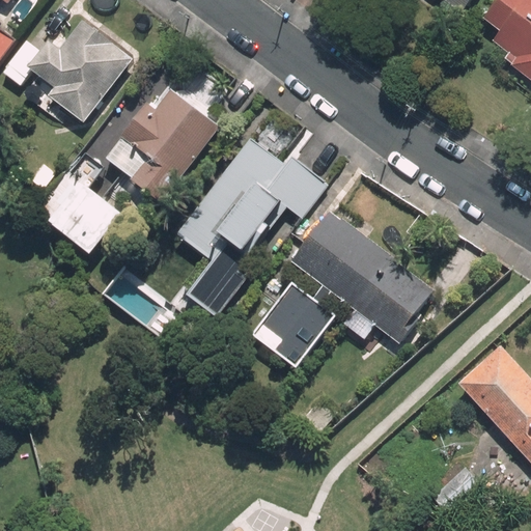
[(444,0),(463,14),(473,0),(444,0)]
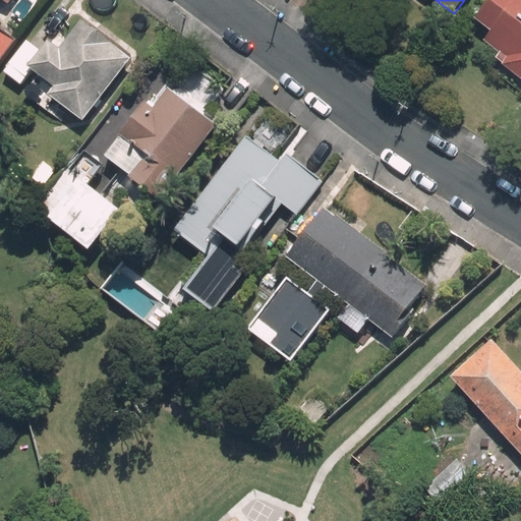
[(490,33),(484,42),(507,59),(502,65),(520,79),(520,0),(490,0),(475,21),(490,33)]
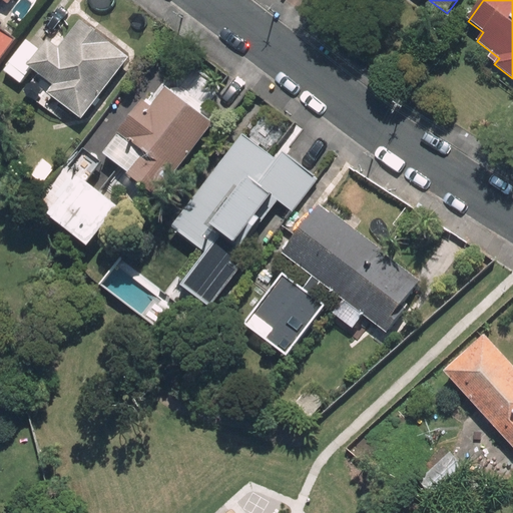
[(81,120),(129,58),(80,21),(58,49),(46,41),(39,50),(27,40),(3,71),(21,84),(32,69),(53,85),(46,93),(81,120)]
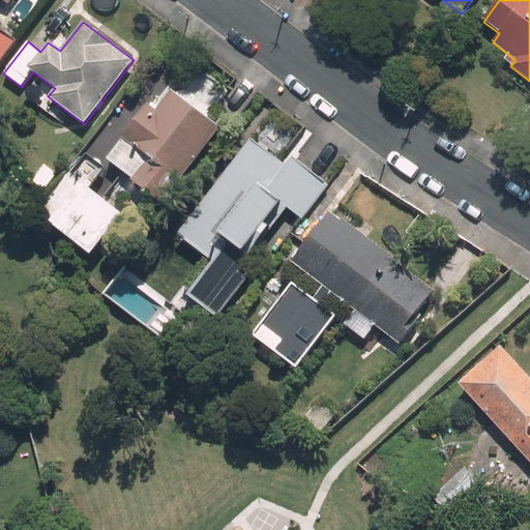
[(0,27),(0,61),(17,40),(0,27)]
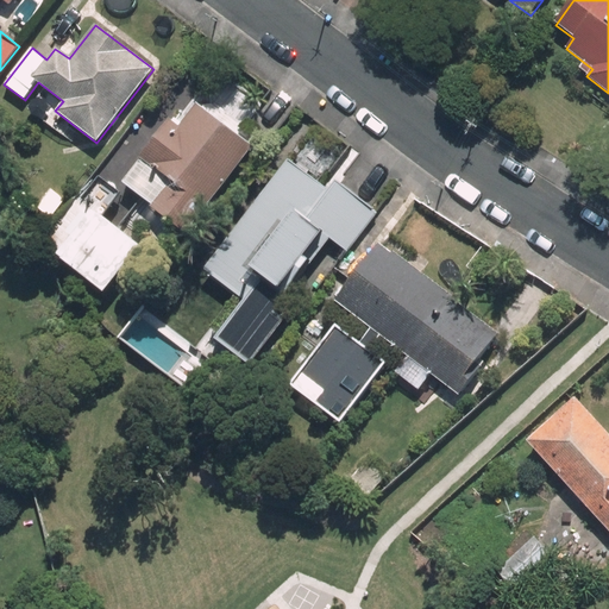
[(182,234),(251,148),(195,105),(179,127),(167,119),(137,158),(168,182),(146,208),(182,234)]
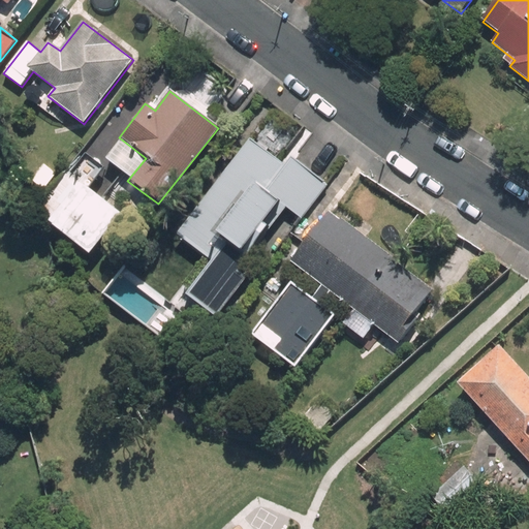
[(286,238),(328,184),(292,156),(279,173),(275,169),(279,164),(250,143),(192,217),(223,241),(211,256),(215,260),(185,298),(216,322),(249,278),(241,272),(275,228),(286,238)]
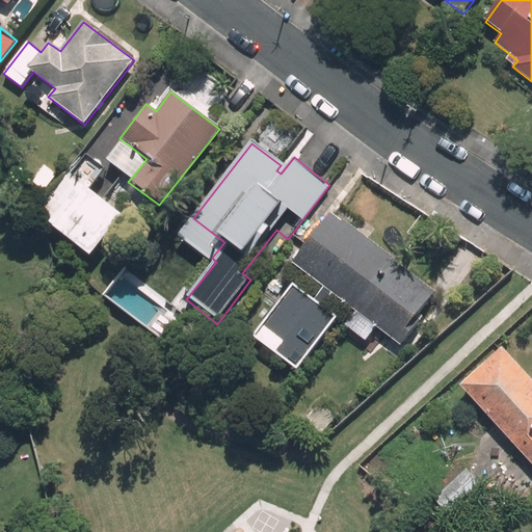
[(89,258),(123,217),(89,191),(106,170),(88,156),(71,179),(65,174),(35,211),(49,222),(47,223),(89,258)]
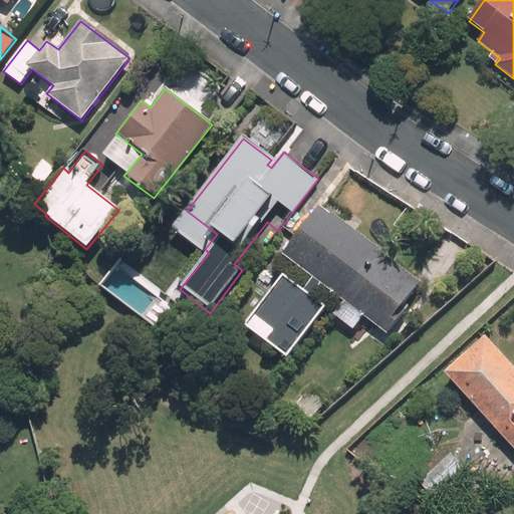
[(41,185),(53,168),(42,159),(30,175),(41,185)]
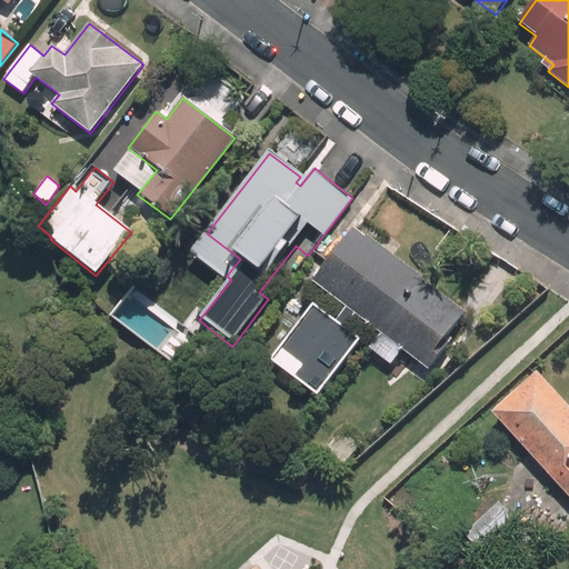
[(417,291),(423,283),(351,229),(311,283),(377,333),(381,328),(382,329),(405,300),(408,299),(413,292),(417,291)]
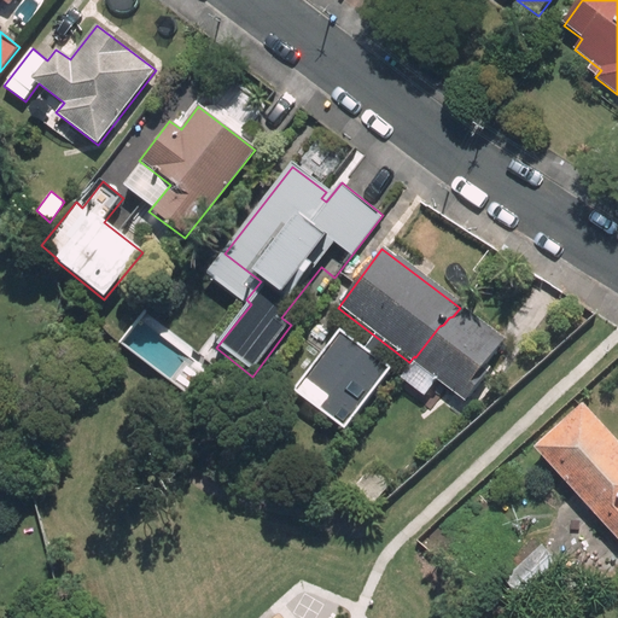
[(414,356),(409,362),(465,403),(488,373),(484,371),(506,342),(460,308),(453,316),(449,318),(443,325),(439,326),(415,357),(414,356)]
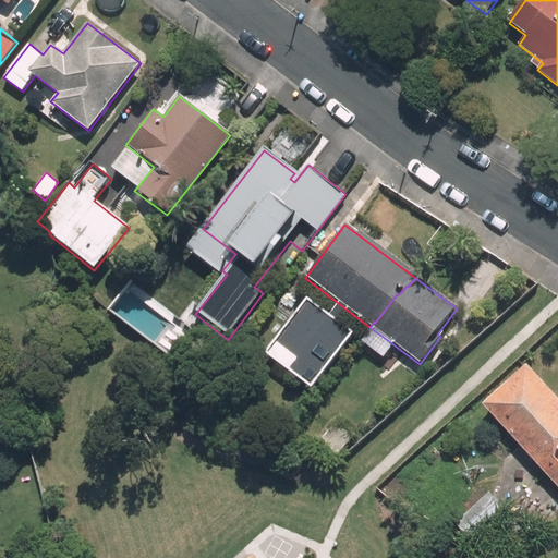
[(348,329),(314,303),(293,332),(327,358),(348,329)]
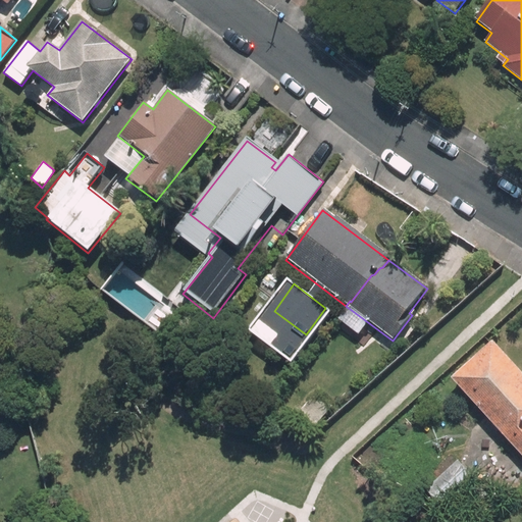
[(452,378),(521,456),(521,373),(492,341),(452,378)]
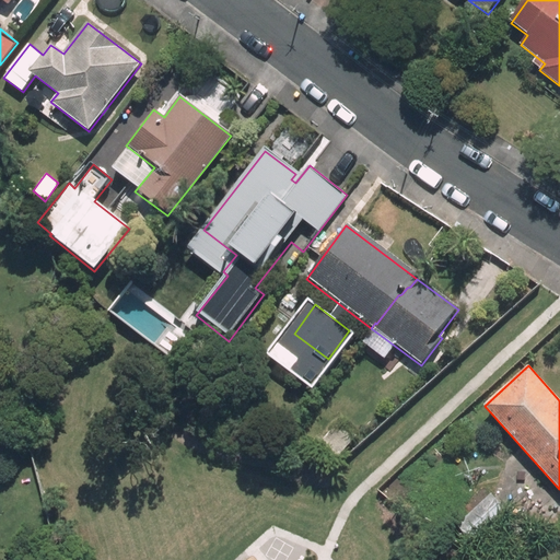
[(352,374),(342,368),(334,380),(345,386),(352,374)]
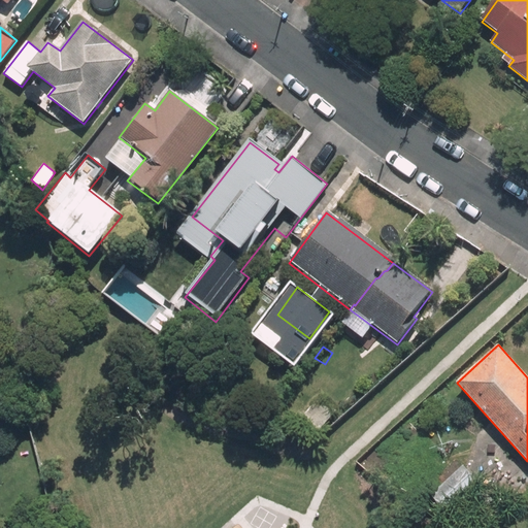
[(444,512),(476,482),(461,464),(429,495),(444,512)]
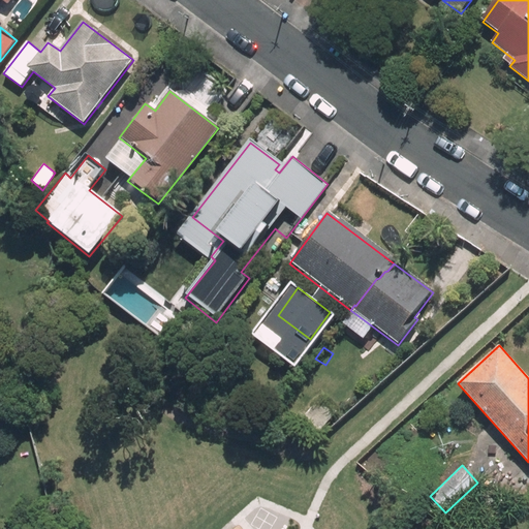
[(7,496),(0,498),(0,518),(0,520),(12,517),(7,496)]
